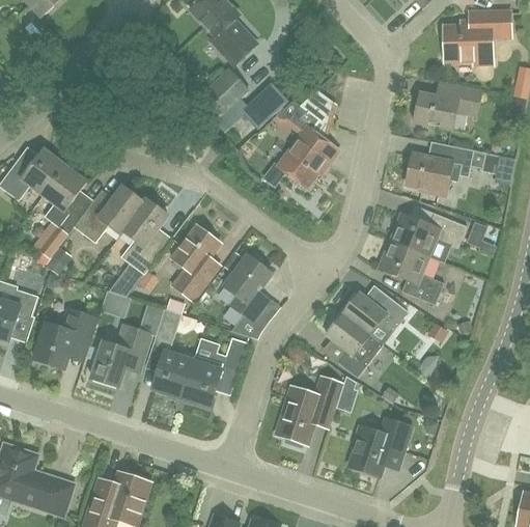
[(27,0),(42,15),(57,0),(27,0)]
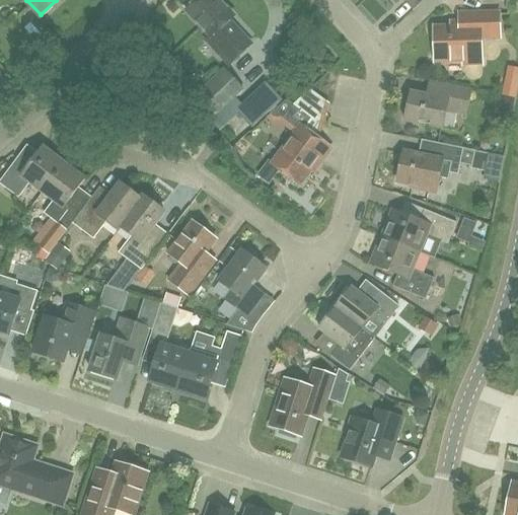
[(250,42),(228,18),(233,14),(219,0),(194,0),(186,8),(210,33),(206,38),(228,62),(250,42)]
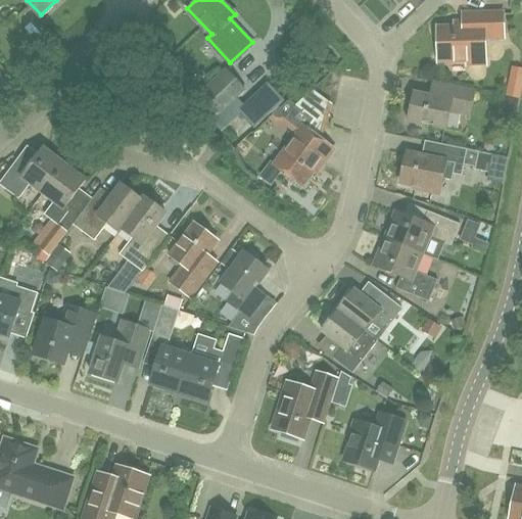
[(483,34),(502,34),(502,11),(463,11),(463,25),(437,25),(438,56),(466,56),(467,61),(484,60),(483,34)]
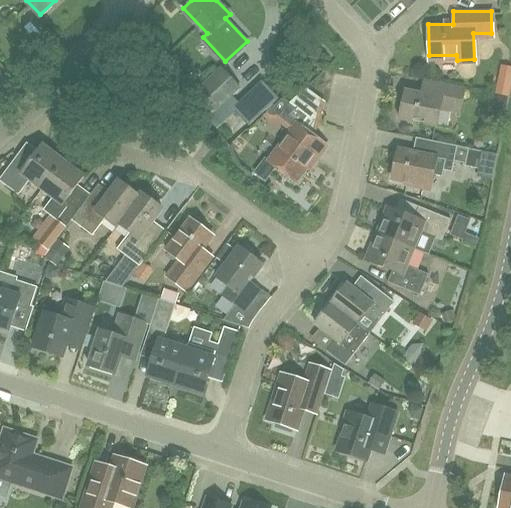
[(510,62),(500,61),(495,88),(509,91),(510,81),(510,62)]
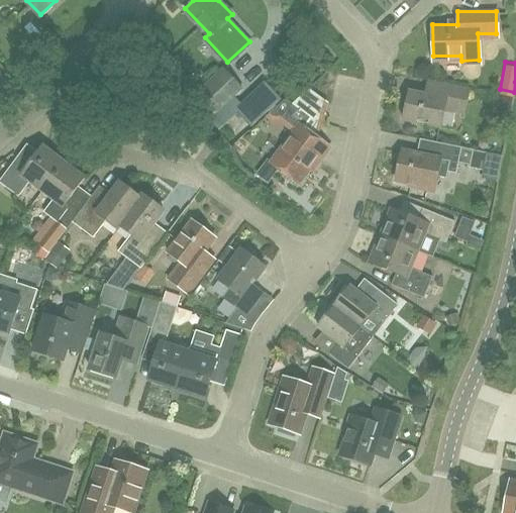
[(214,112),(241,87),(222,67),(195,92),(214,112)]
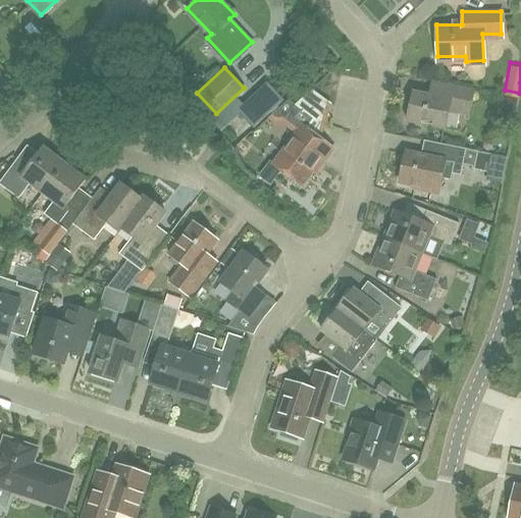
[(433,82),(431,95),(412,92),(407,118),(444,124),(448,107),(467,111),(471,90),(448,85),(433,82)]
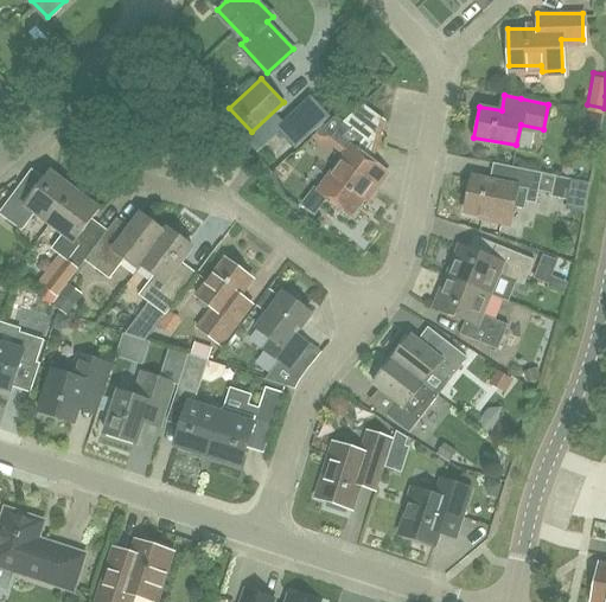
[(364,135),(343,119),(332,130),(351,145),(317,189),(349,213),(371,183),(375,185),(387,170),(356,146),(364,135)]
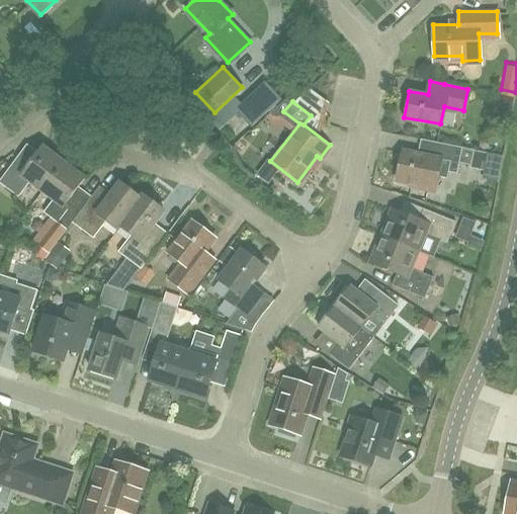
[(434,189),(437,174),(447,176),(448,170),(456,171),(459,160),(470,163),(470,165),(484,167),(487,150),(436,141),(433,156),(403,150),(397,179),(412,182),(411,185),(434,189)]
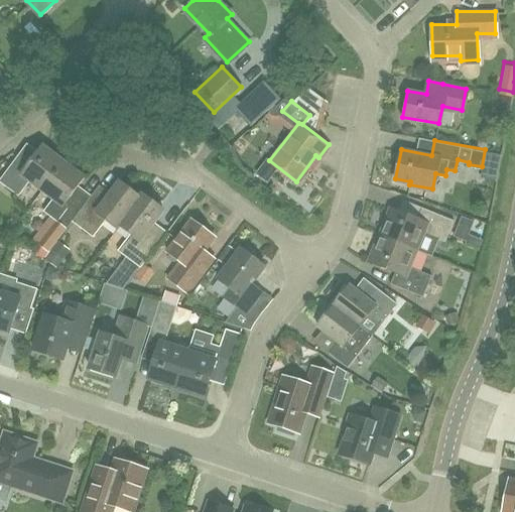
[(42,189),(63,159),(42,143),(26,163),(15,155),(0,176),(0,180),(17,194),(28,179),(42,189)]
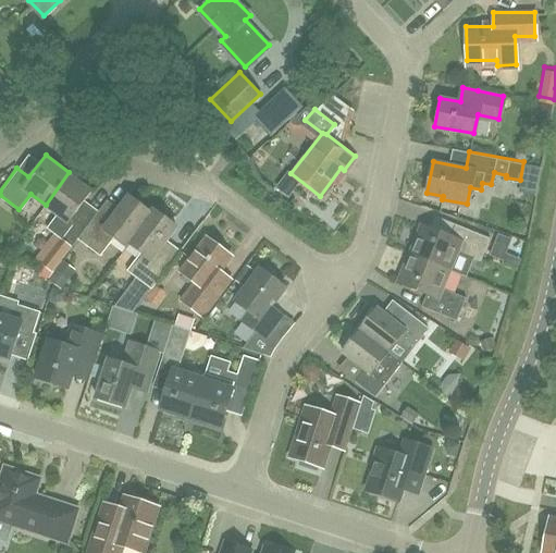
[(61,259),(77,236),(85,228),(71,217),(91,189),(69,172),(46,205),(57,213),(47,226),(60,236),(40,262),(52,271),(61,259)]
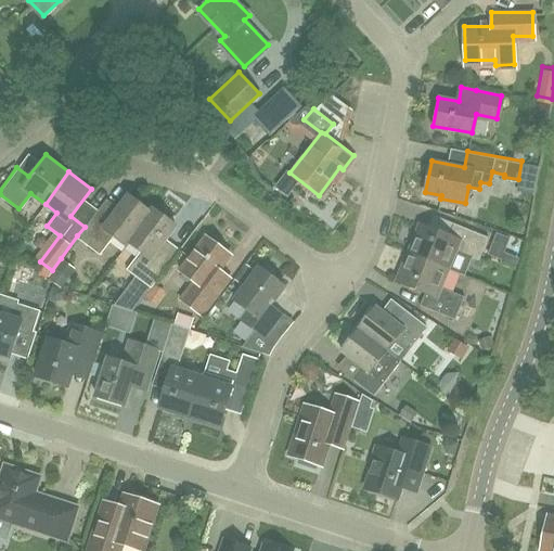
[(129,240),(154,207),(152,206),(150,209),(127,193),(110,218),(98,208),(85,227),(77,235),(100,253),(114,234),(127,244),(129,240)]
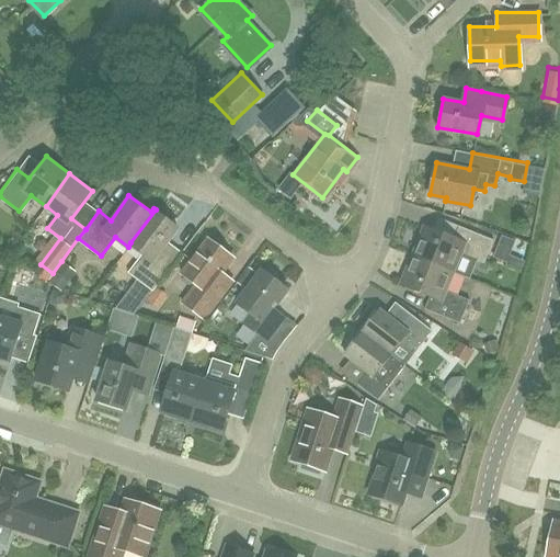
[(178,227),(156,209),(130,242),(143,251),(128,271),(152,290),(173,263),(159,252),(178,227)]
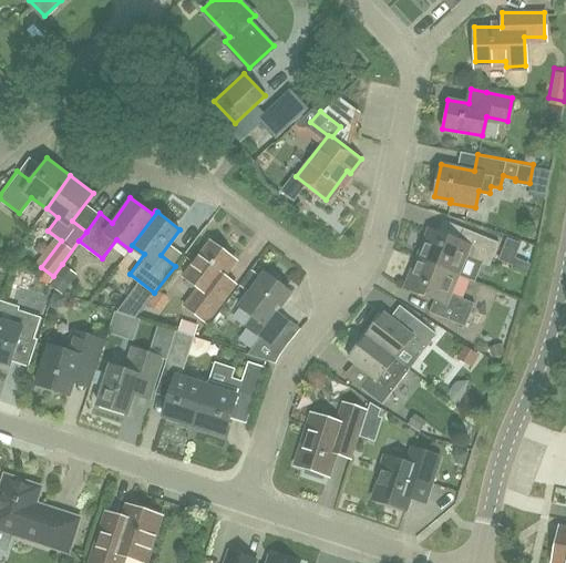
[(415,256),(458,273),(464,255),(489,264),(497,241),(462,226),(456,239),(428,227),(415,256)]
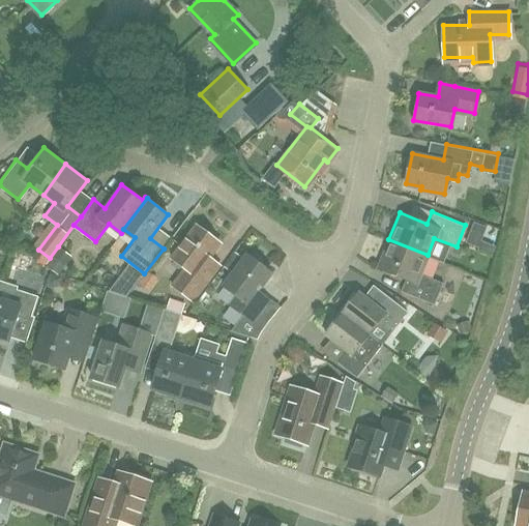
[(198,271),(221,241),(197,224),(172,257),(185,268),(173,285),(193,299),(207,279),(198,271)]
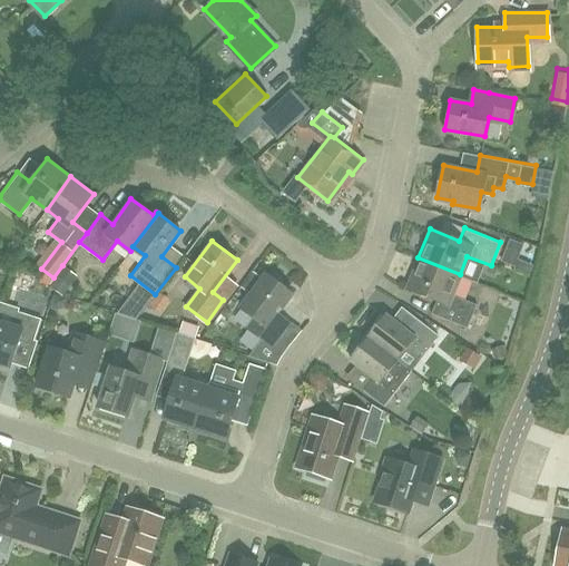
[(501,264),(511,267),(520,247),(510,243),(501,264)]
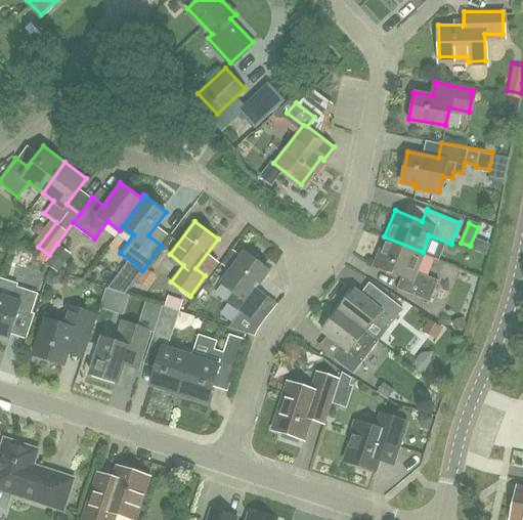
[(423,252),(384,236),(374,264),(401,274),(396,288),(429,300),(438,278),(416,269),(423,252)]
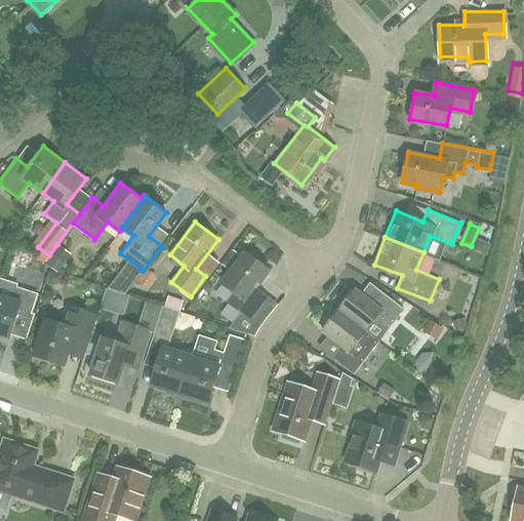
[(255,289),(269,270),(245,251),(222,282),(235,292),(229,301),(250,317),(265,296),(255,289)]
